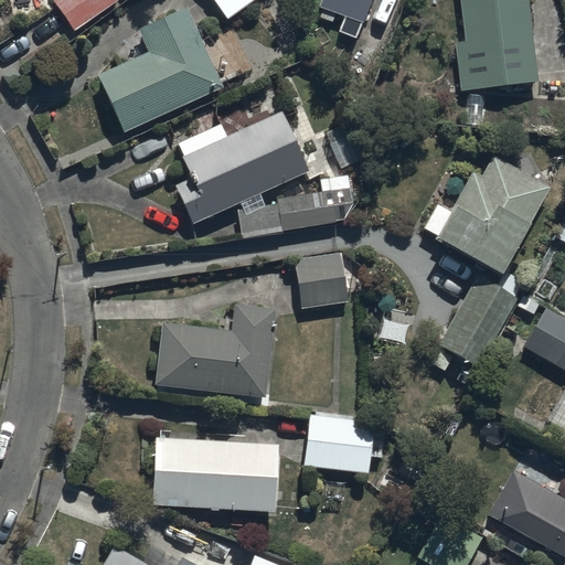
[(53,0),(75,30),(115,0),(53,0)]
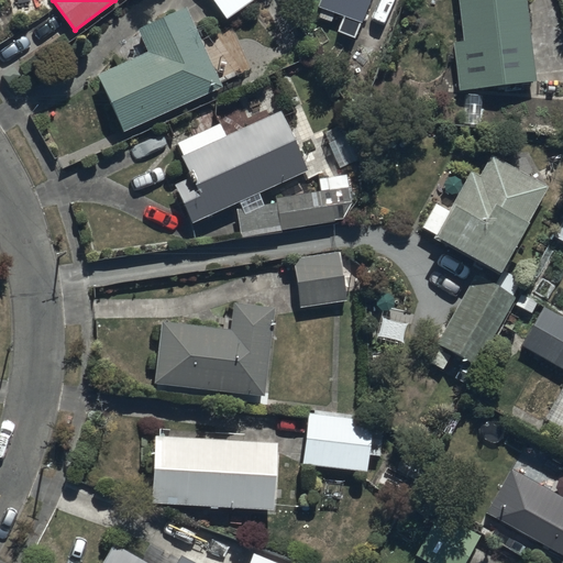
[(212,0),(224,18),(249,0),(212,0)]
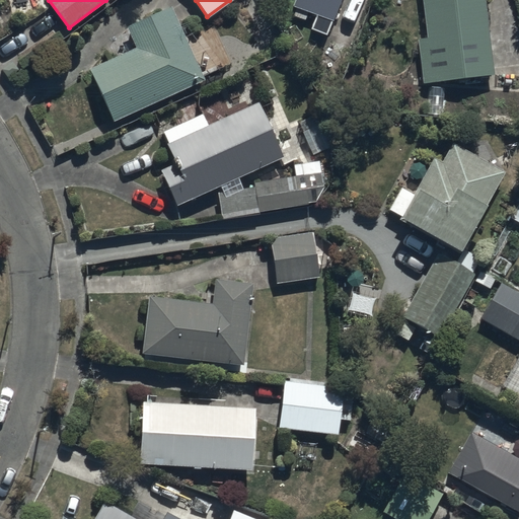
[(341,0),(294,0),(293,4),(334,19),(341,0)]
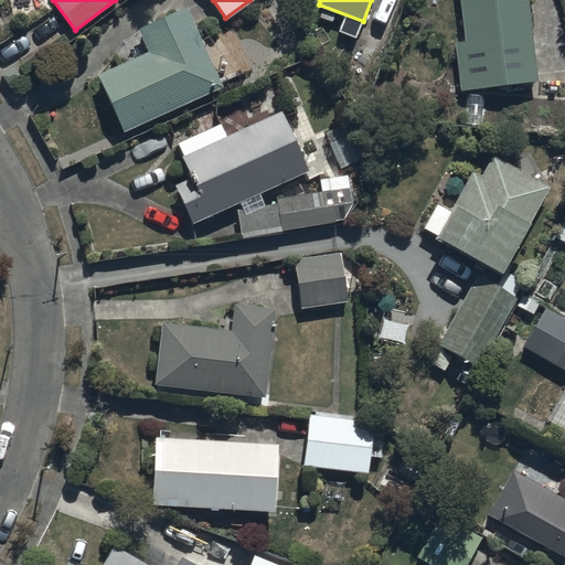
[(537,80),(528,0),(459,0),(465,40),(455,41),(460,88),(537,80)]
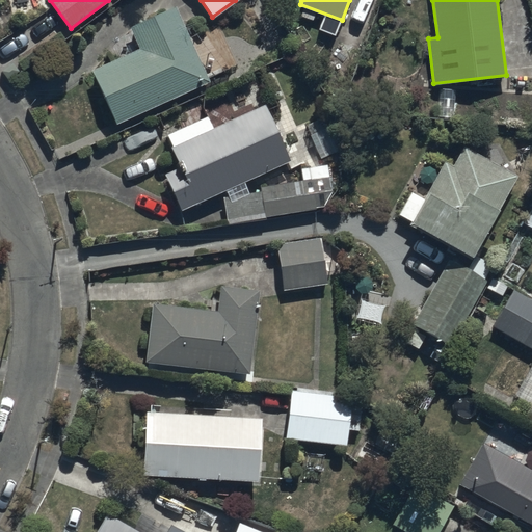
[(210,76),(176,1),(131,22),(140,42),(90,65),(115,120),(210,76)]
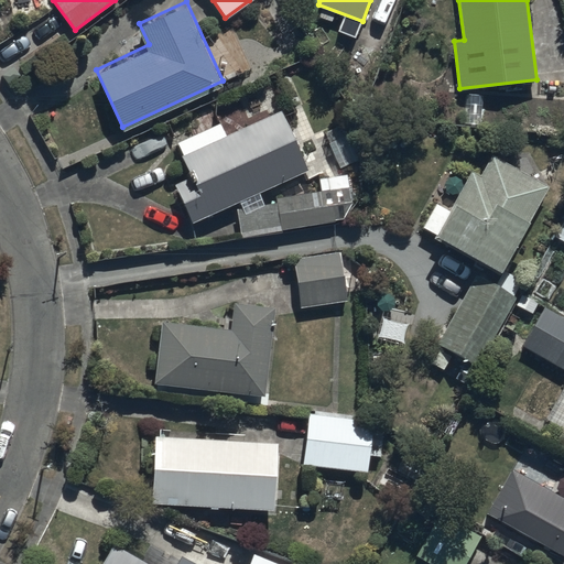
[(173,184),(191,221),(308,165),(282,107),(227,132),(220,119),(176,139),(183,153),(181,154),(191,175),(173,184)]
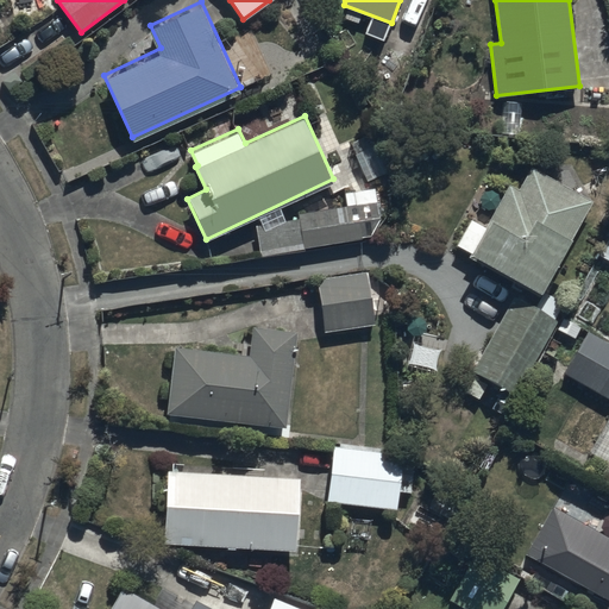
[(538,296),(591,199),(532,165),(519,187),(509,182),(487,224),(470,215),(456,242),(473,251),(469,258),(538,296)]
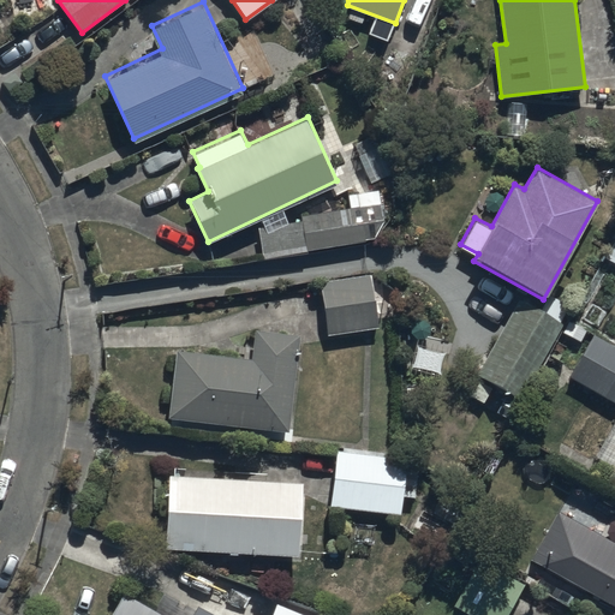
[(260,226),(264,256),(372,239),(366,203),(299,214),(300,220),(260,226)]
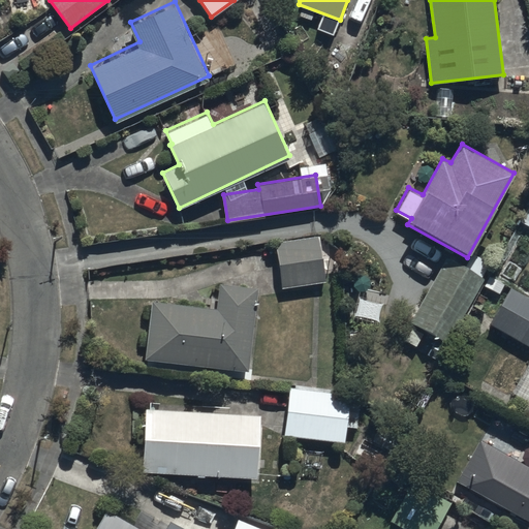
[(319,232),(275,241),(283,288),(328,281),(319,232)]
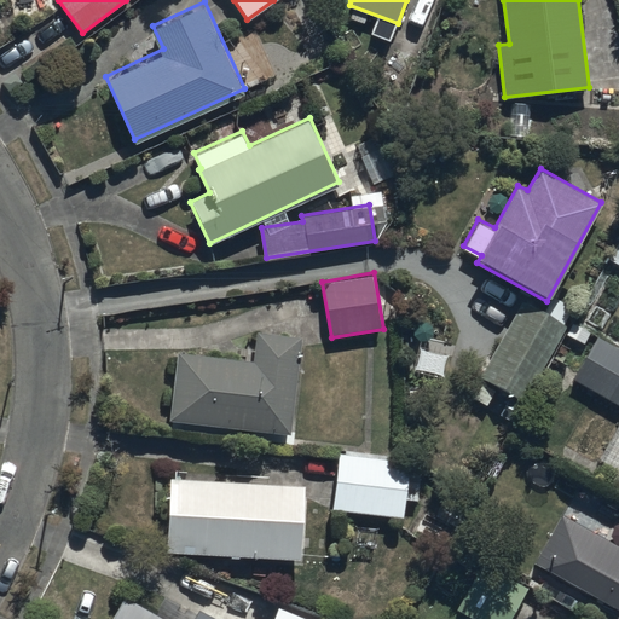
[(482,376),(524,399),(567,322),(526,299),(482,376)]
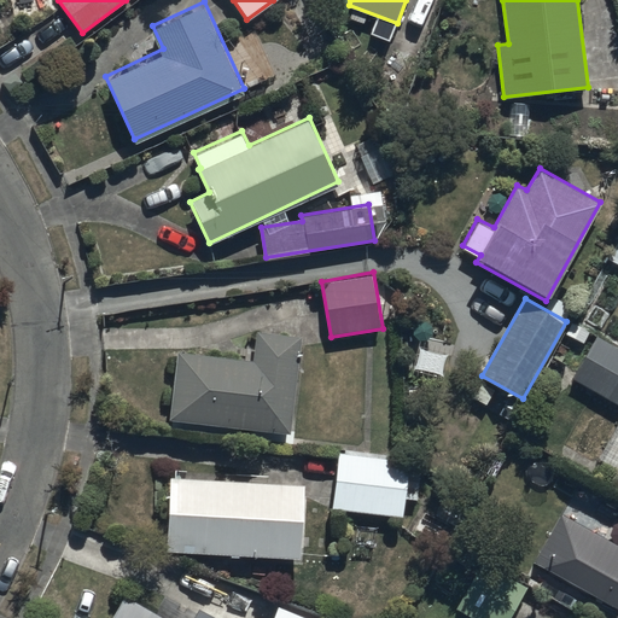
[(292,431),(301,333),(256,330),(254,354),(175,347),(169,420),(292,431)]
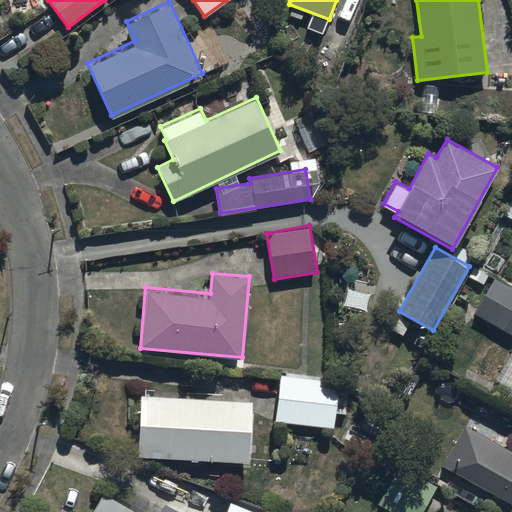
[(511,286),(495,276),(475,311),(511,332),(511,286)]
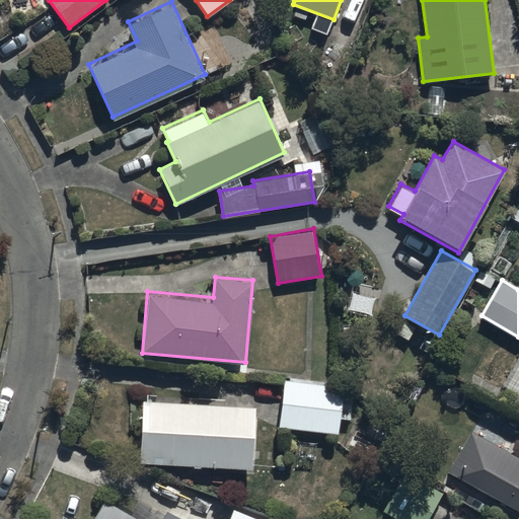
[(518,404),(518,350),(502,381),(518,390),(518,394),(515,402),(518,404)]
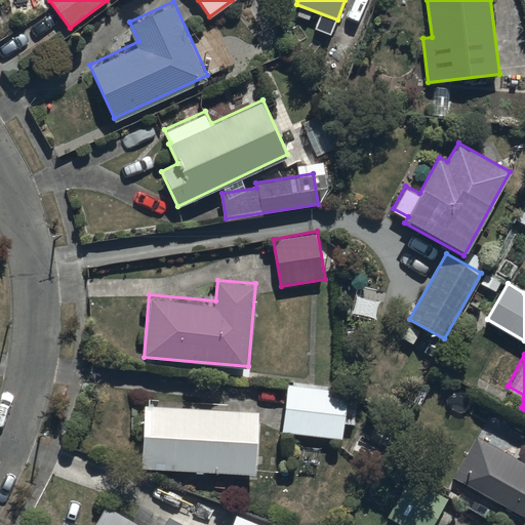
[(346,389),(287,382),(282,431),(342,437),(345,422),(356,423),(359,395),(345,394),(346,389)]
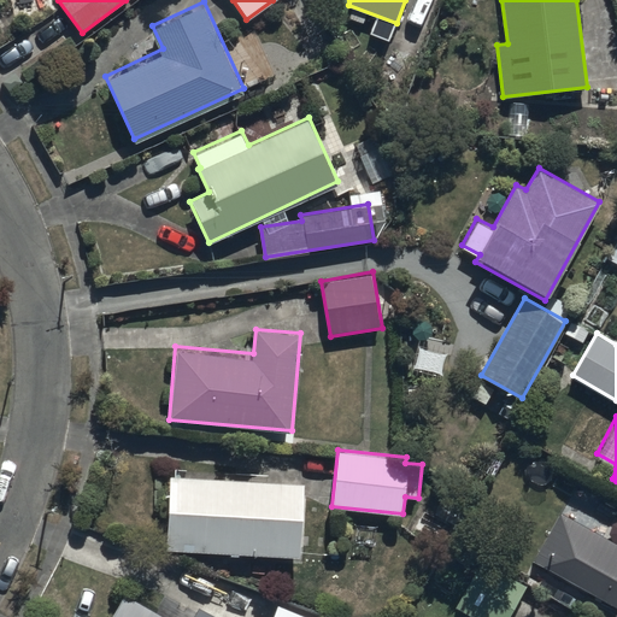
[(300,556),(304,480),(168,475),(164,551),(300,556)]
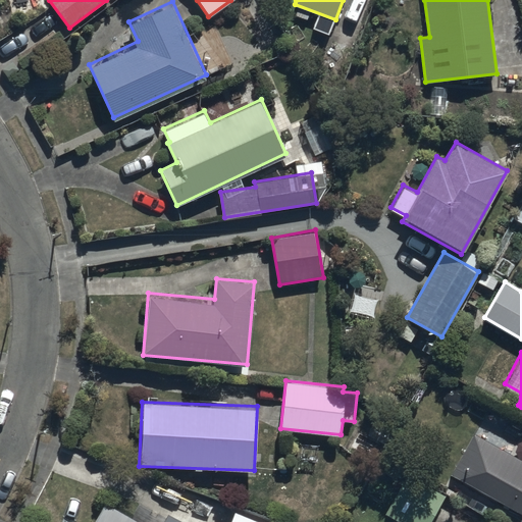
[(521,521),(521,459),(475,431),(452,471),(521,512),(515,521),(521,521)]
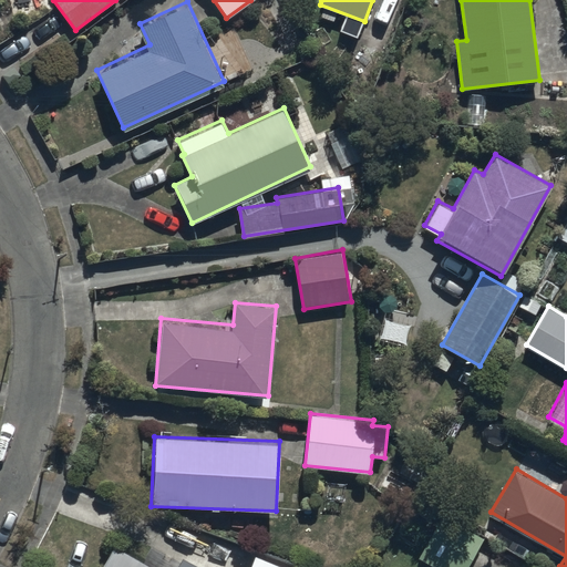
[(206,566),(183,554),(175,566),(157,566),(113,542),(98,566),(206,566)]
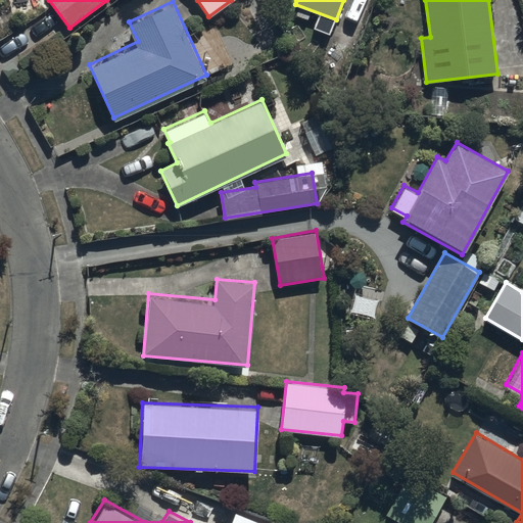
[(267,522),(237,512),(232,522),(267,522)]
